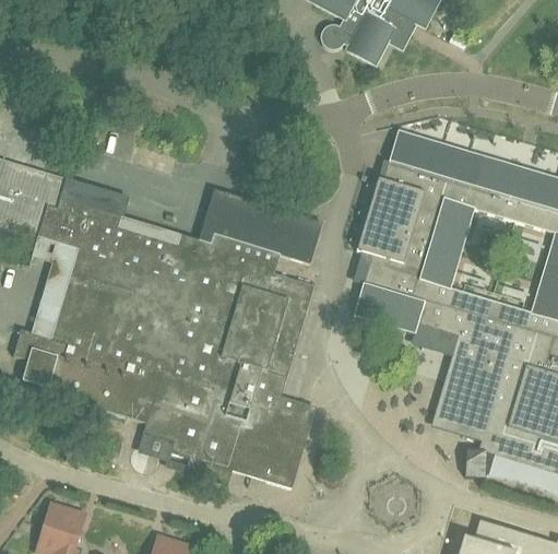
[(316,0),(345,15),(339,24),(331,20),(327,20),(321,22),(317,26),(316,32),(316,37),(318,42),(322,45),(328,47),(333,47),(339,44),(343,38),(348,42),(345,47),(374,63),(386,42),(402,14),(425,28),(439,0),(316,0)]
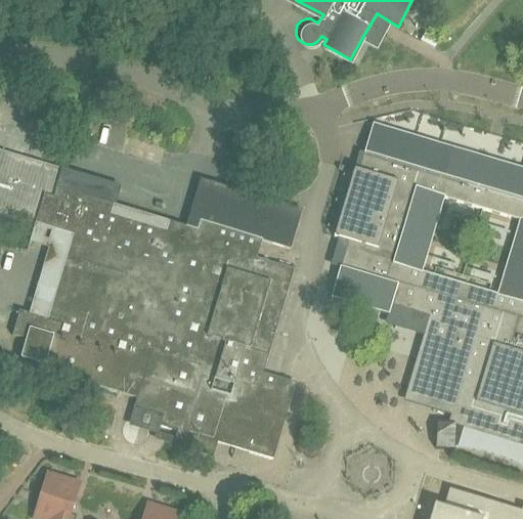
[(87,142),(90,126),(55,118),(51,134),(87,142)]
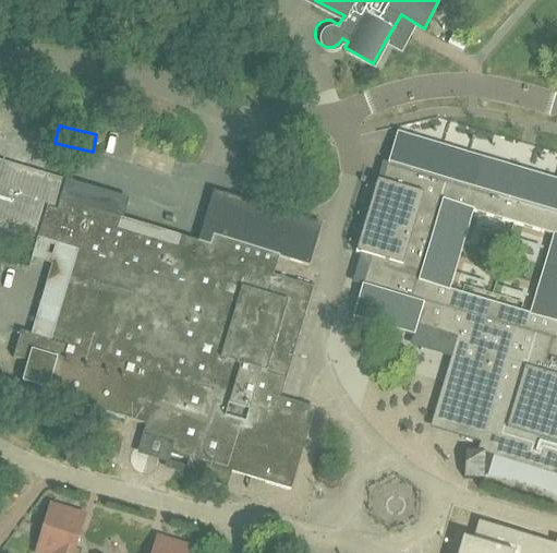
[(556,181),(520,170),(518,170),(400,135),(385,185),(376,182),(355,252),(362,254),(376,259),(367,286),(366,291),(359,315),(367,317),(416,332),(420,333),(422,325),(447,333),(461,337),(456,356),(442,404),(440,408),(435,428),(483,442),(481,452),(468,451),(465,479),(469,479),(479,480),(484,480),(485,477),(495,478),(509,480),(521,482),(534,487),(546,491),(556,494),(556,181)]
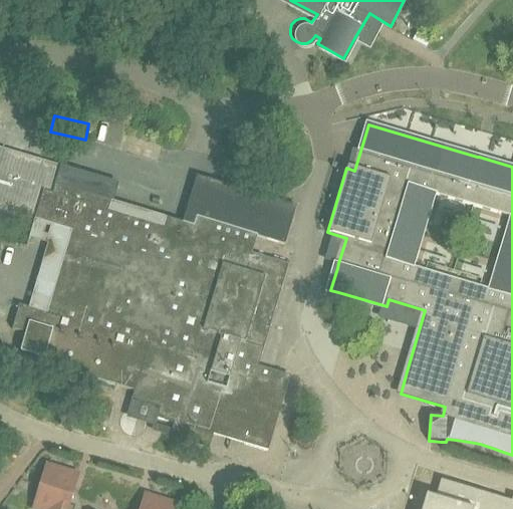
[(0,204),(35,214),(53,220),(48,240),(46,245),(29,306),(19,303),(14,319),(13,324),(26,328),(20,349),(40,355),(37,363),(98,380),(126,390),(123,397),(124,398),(132,400),(154,406),(152,414),(169,419),(165,431),(202,442),(210,444),(213,431),(217,419),(248,428),(245,441),(268,447),(283,397),(285,390),(276,387),(281,369),(258,363),(288,261),(252,250),(257,233),(285,241),(296,203),(209,177),(192,234),(110,210),(112,201),(54,184),(60,164),(24,153),(0,145),(0,204)]
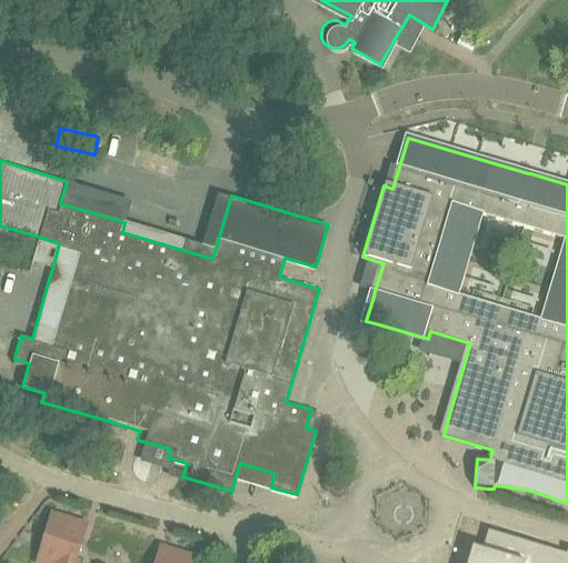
[(47,562),(187,562),(191,551),(161,542),(156,559),(155,562),(80,562),(83,556),(77,554),(82,536),(88,520),(58,511),(50,536),(45,534),(37,560),(47,562)]
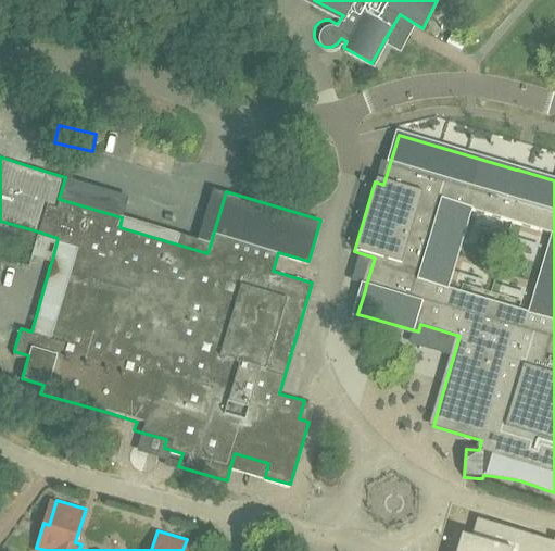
[(554,538),(478,515),(472,535),(462,531),(455,550),(554,550),(554,538)]
